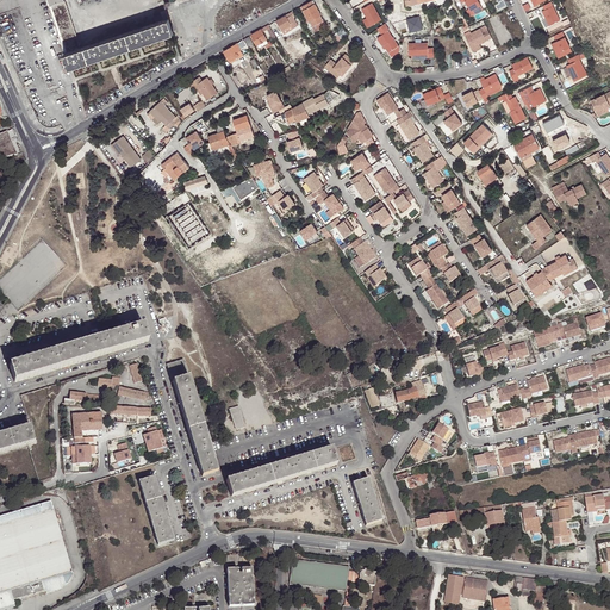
[(50,0),(47,0),(64,53),(68,53),(50,0)]
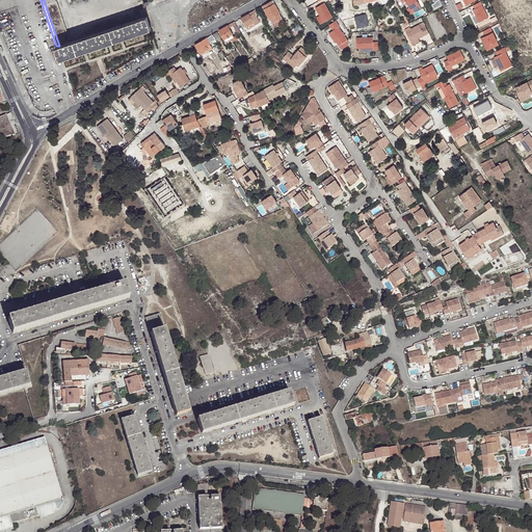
[(44,0),(59,46),(71,42),(57,0),(44,0)]
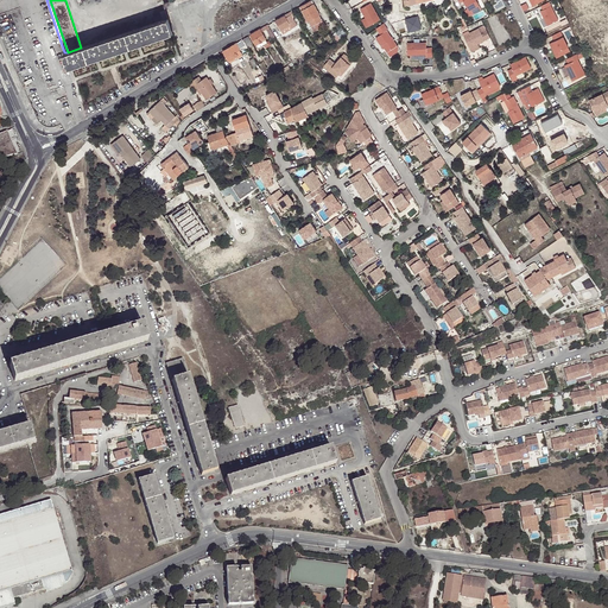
[(310,0),(301,6),(302,10),(305,14),(306,17),(308,21),(311,26),(322,21),(310,0)]
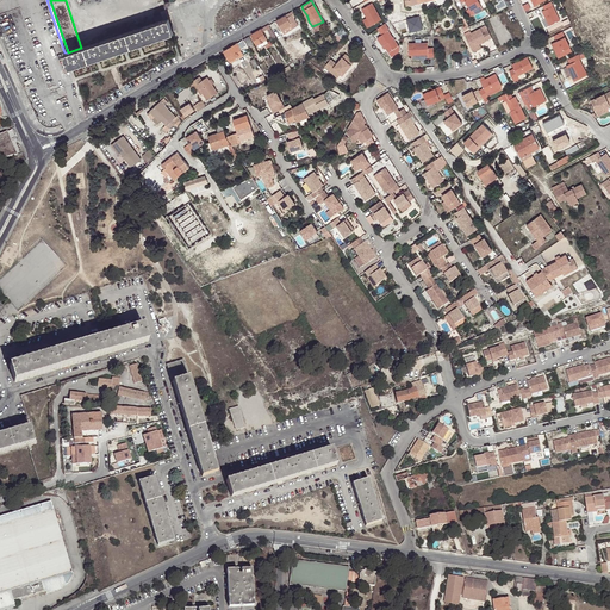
[(459,0),(461,2),(465,0),(468,7),(471,11),(481,5),(478,0),(459,0)]
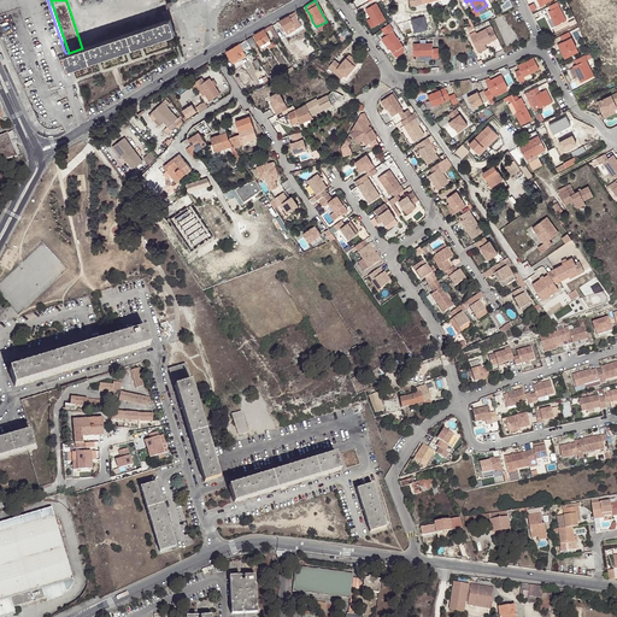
[(376,3),(365,9),(371,18),(375,25),(386,19),(376,3)]
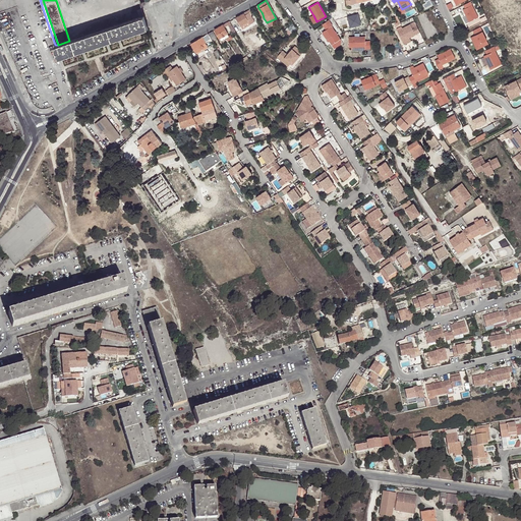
[(465,8),(462,10),(465,15),(468,22),(477,17),(471,5),(470,2),(463,5),(465,8)]
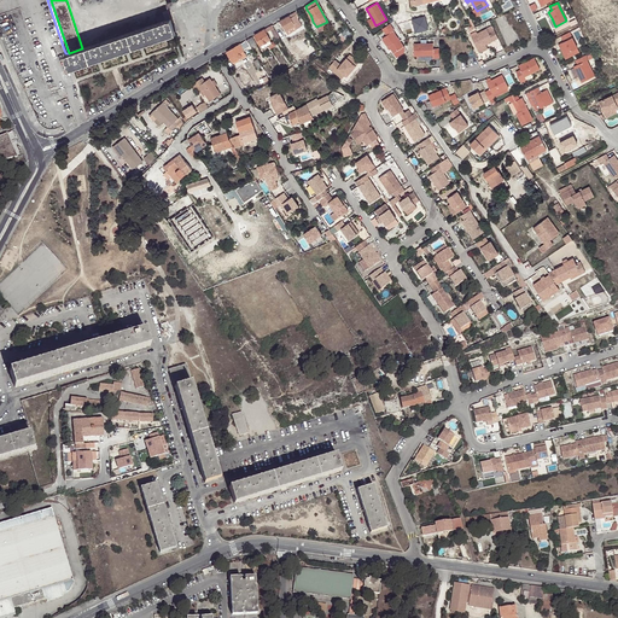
[(82,48),(69,53),(65,53),(70,69),(176,34),(172,18),(169,11),(164,12),(167,21),(82,48)]
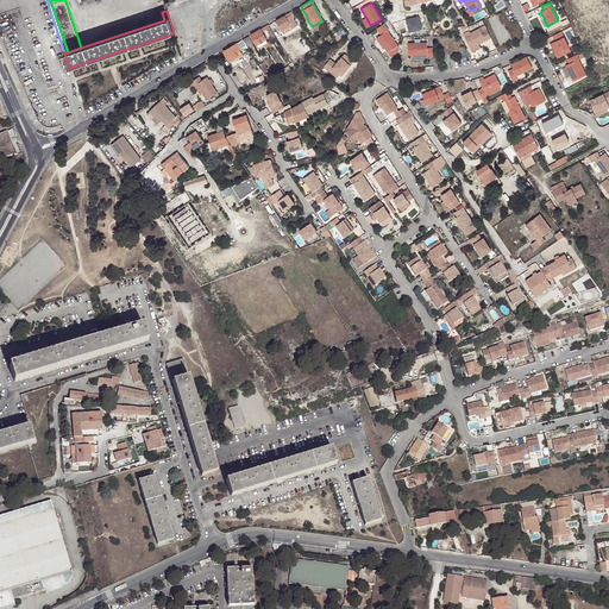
[(284,16),(275,20),(281,31),(290,25),(287,17),(284,16)]
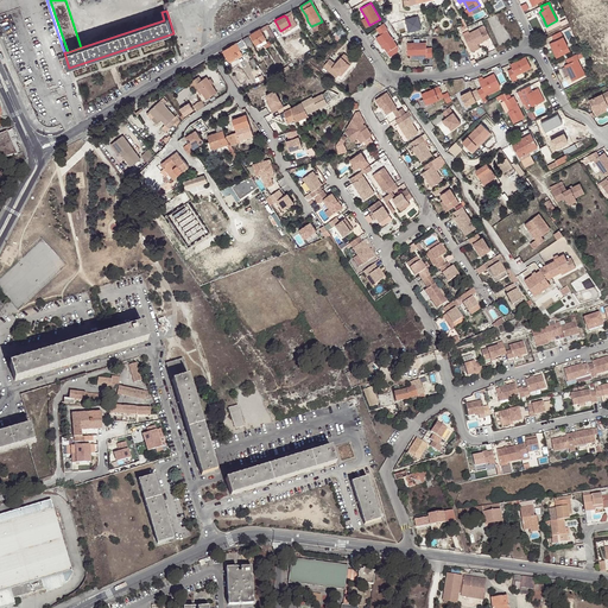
[(324,25),(322,21),(311,26),(314,31),(324,25)]
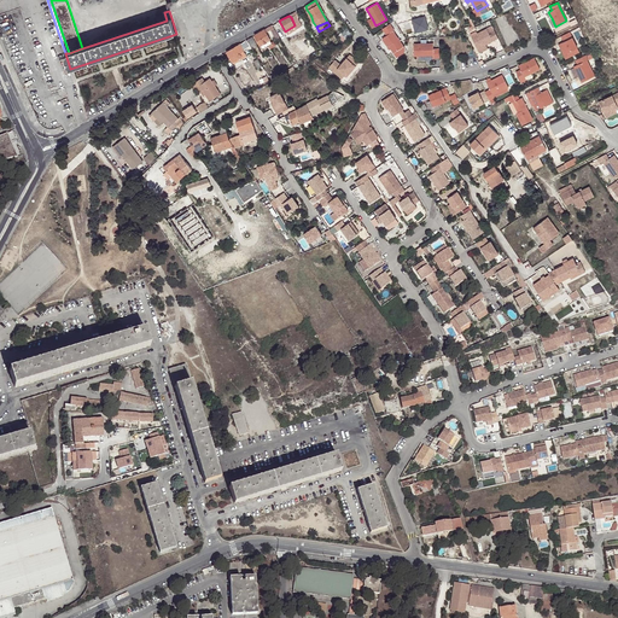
[(390,23),(383,29),(386,35),(382,38),(388,46),(389,46),(390,48),(397,58),(404,52),(404,47),(392,30),(394,30),(390,23)]
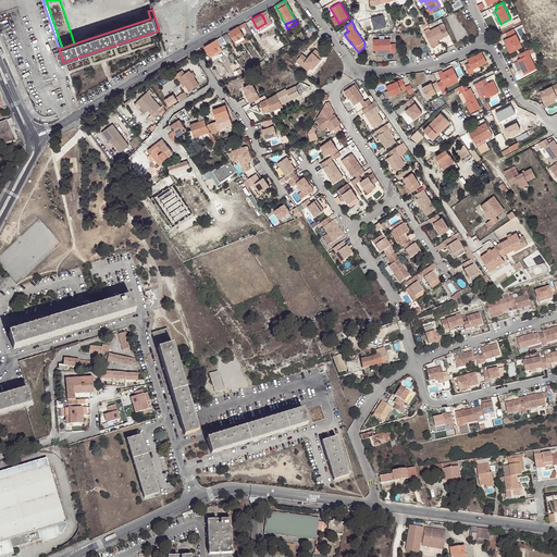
[(443,24),(424,33),(430,44),(437,40),(449,35),(443,24)]
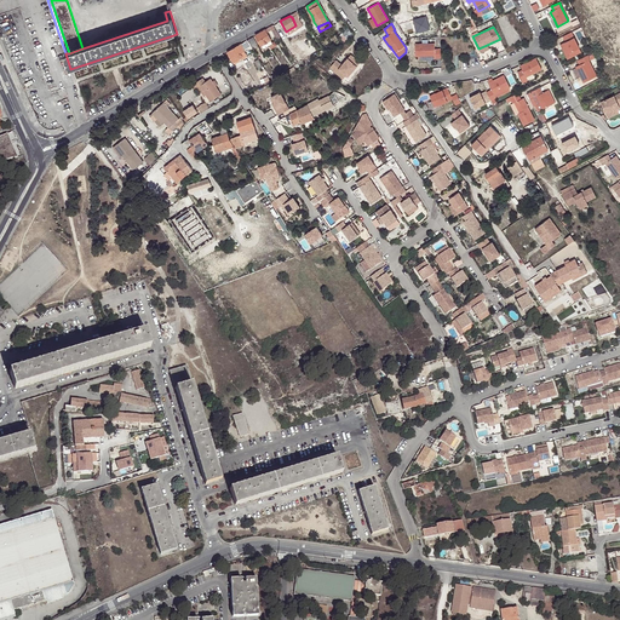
[(265,30),(256,35),(262,45),(271,40),(267,32),(265,30)]
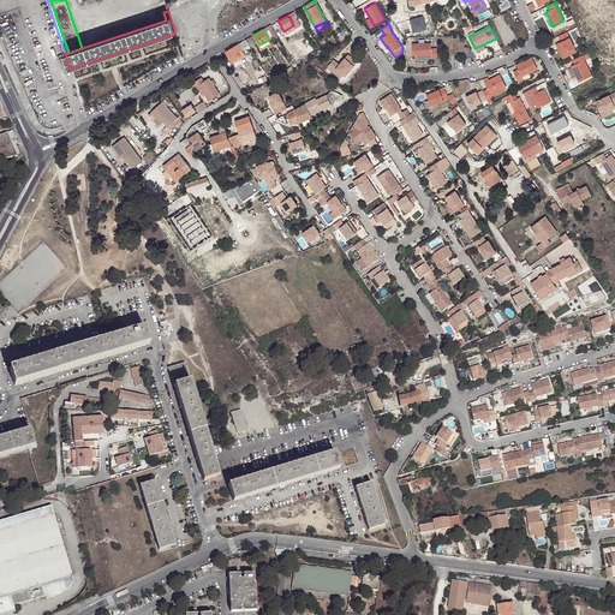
[(336,34),(340,41),(348,36),(346,30),(336,34)]
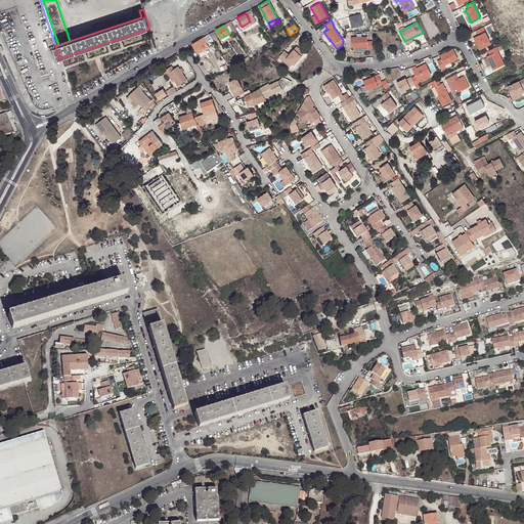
[(482,28),(476,31),(478,35),(476,36),(481,45),(489,41),(482,28)]
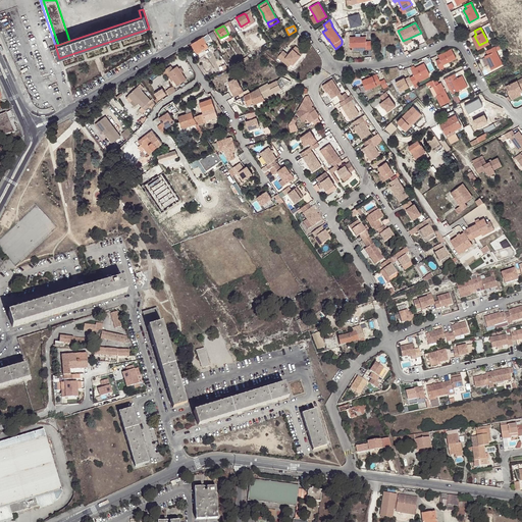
[(212,31),(208,34),(211,39),(212,40),(216,38),(212,31)]
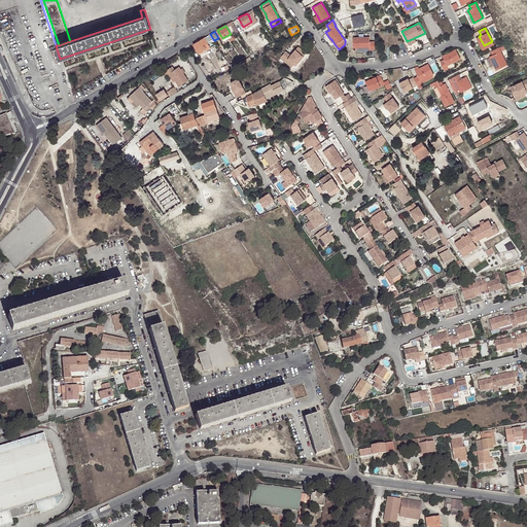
[(210,34),(204,38),(207,42),(213,39),(210,34)]
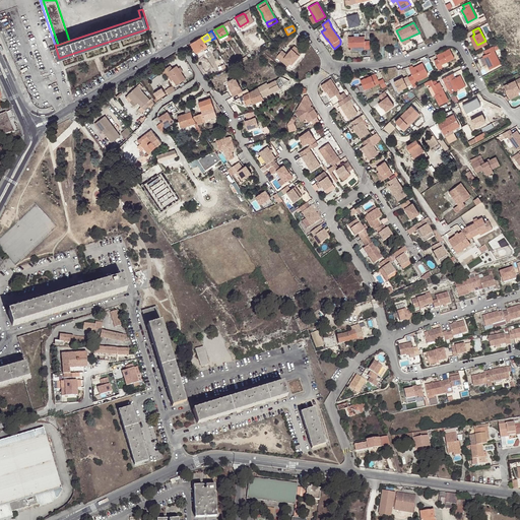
[(488,44),(485,41),(477,45),(472,36),(469,38),(475,50),(488,44)]
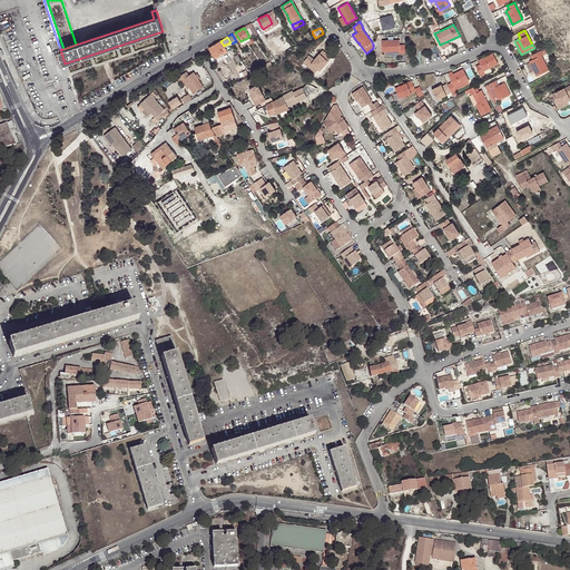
[(400,40),(381,40),(382,51),(385,51),(400,51),(400,53),(405,53),(405,45),(400,45),(400,40)]
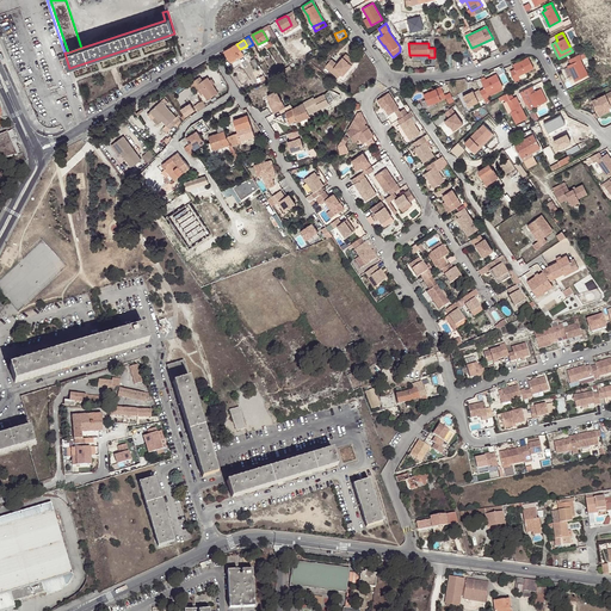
[(236,44),(223,51),(230,62),(232,63),(242,56),(242,54),(240,49),(236,44)]
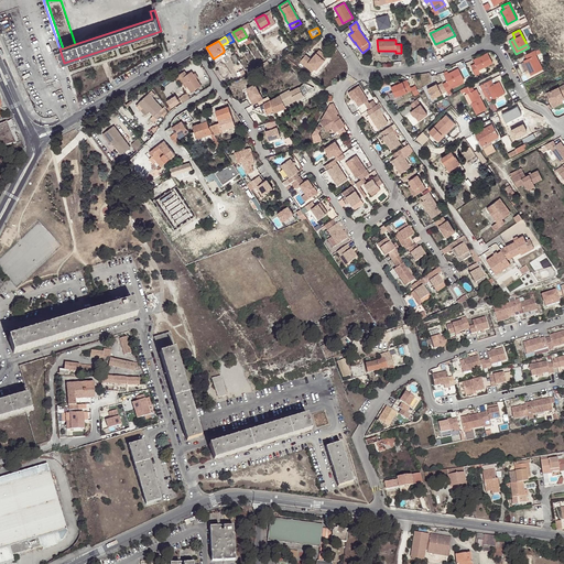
[(300,61),(312,72),(314,68),(315,71),(327,57),(318,50),(311,60),(305,55),(300,61)]
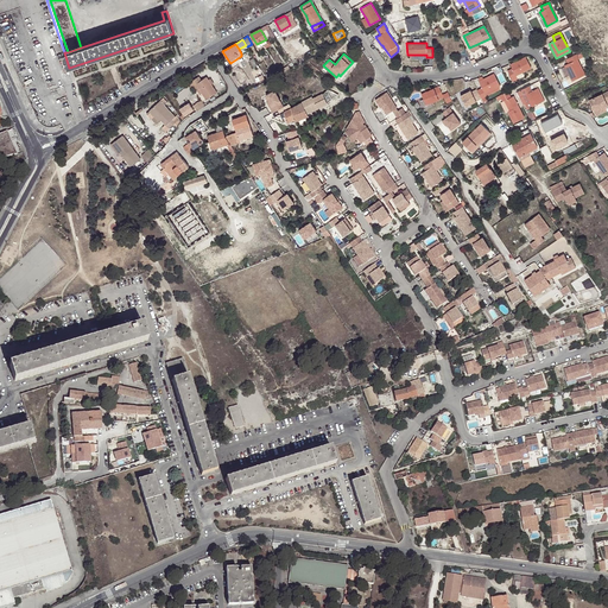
[(575,55),(568,58),(570,63),(564,65),(571,81),(584,75),(577,58),(575,55)]
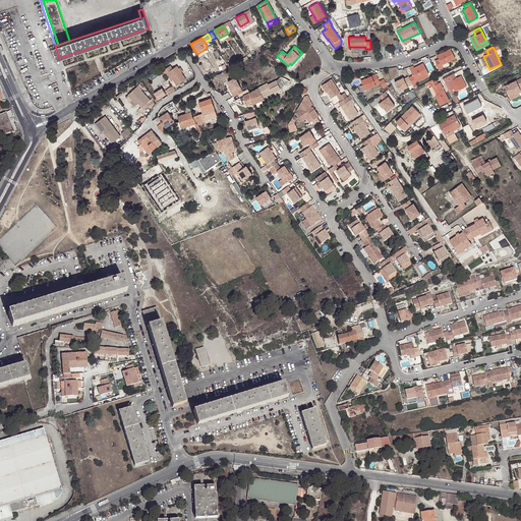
[(450,48),(437,55),(439,59),(440,60),(436,62),(440,70),(444,68),(442,64),(448,61),(454,57),(450,48)]
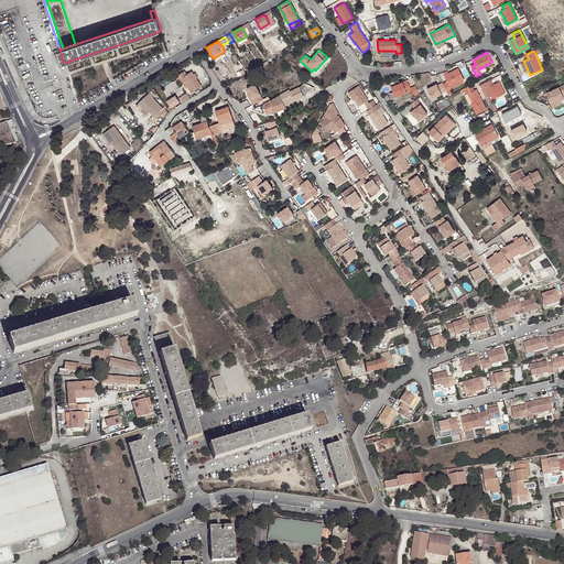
[(444,75),(444,76),(447,82),(443,84),(446,91),(448,96),(452,94),(449,90),(465,83),(458,68),(448,74),(447,72),(443,73),(444,75)]
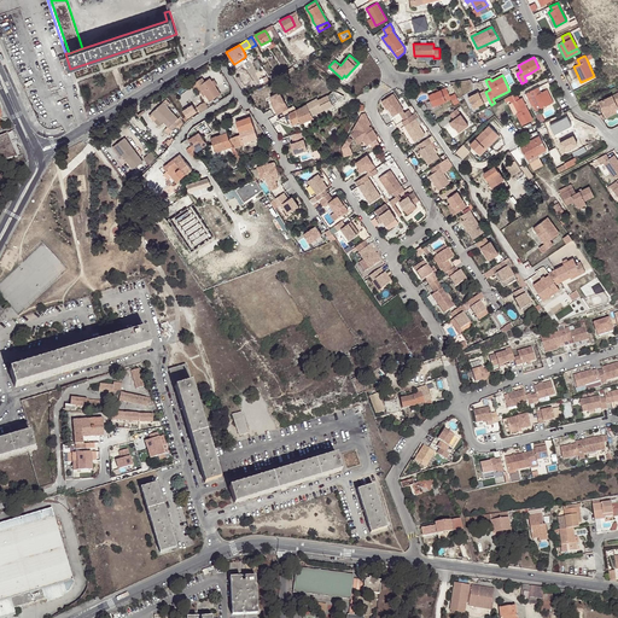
[(194,88),(196,87),(198,86),(204,82),(200,77),(192,85),(194,88)]
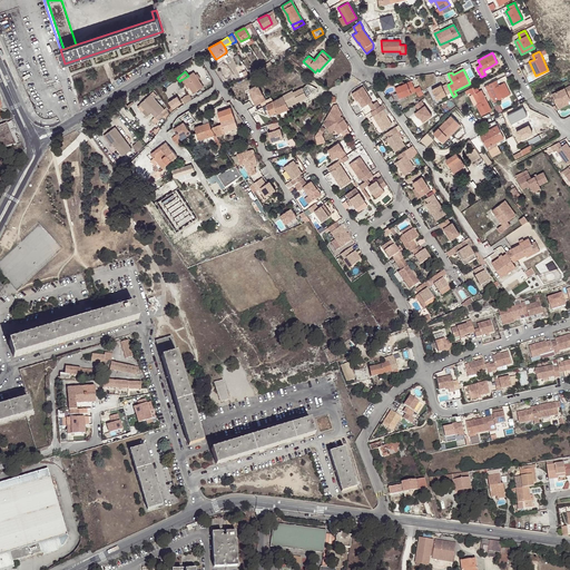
[(183,79),(188,88),(193,94),(203,87),(198,79),(195,75),(193,72),(188,76),(183,79)]
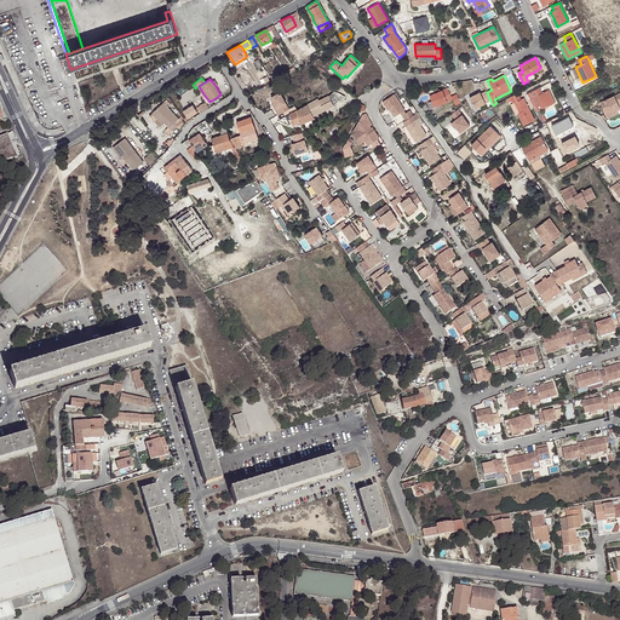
[(436,92),(429,96),(435,107),(452,98),(452,97),(447,87),(438,91),(436,92)]
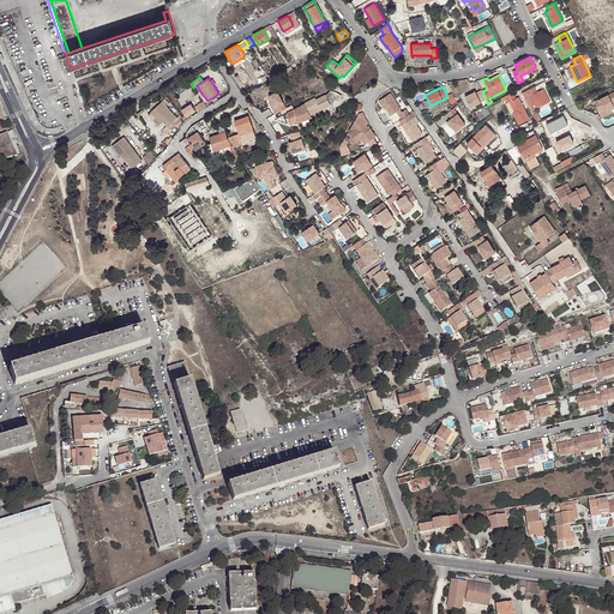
[(533,88),(521,94),(524,98),(529,96),(536,108),(547,103),(540,90),(536,92),(533,88)]
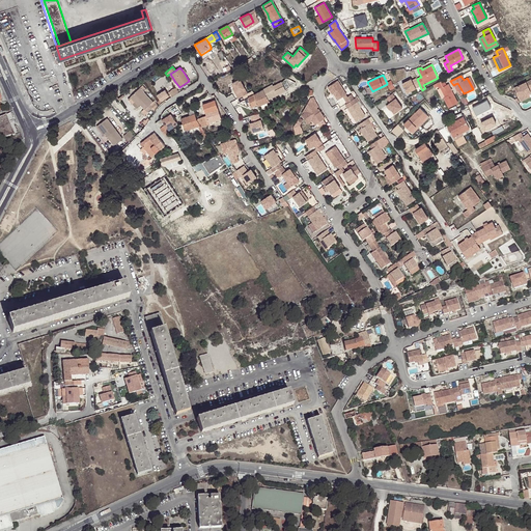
[(281,82),(285,90),(296,83),(287,78),(281,82)]
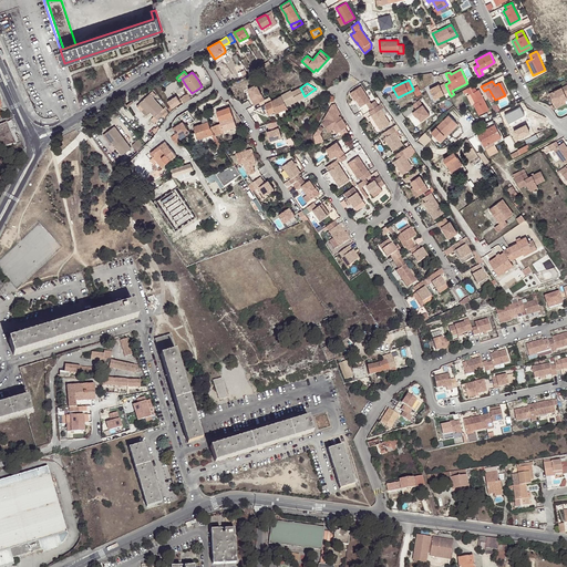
[(444,95),(449,92),(445,84),(444,83),(440,85),(439,84),(430,90),(434,100),(444,95)]
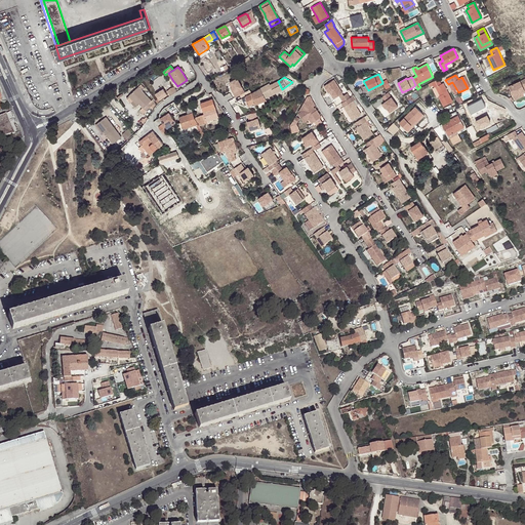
[(237,78),(229,82),(231,87),(234,92),(233,92),(235,97),(244,92),(237,78)]
